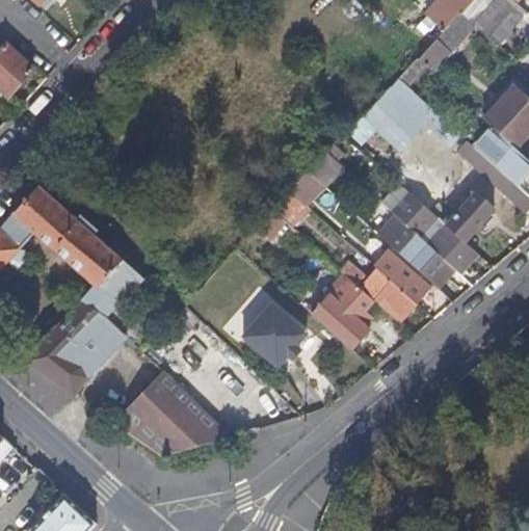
[(459,10),(469,0),(448,0),(437,14),(448,24),(459,10)]
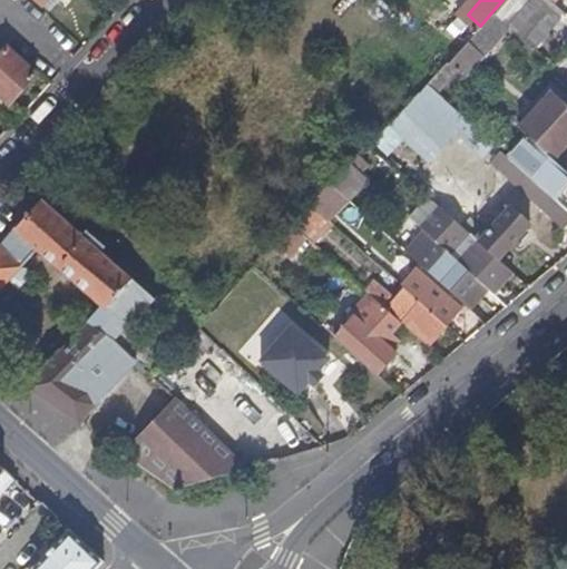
[(528,0),(502,0),(492,11),(506,25),(528,0)]
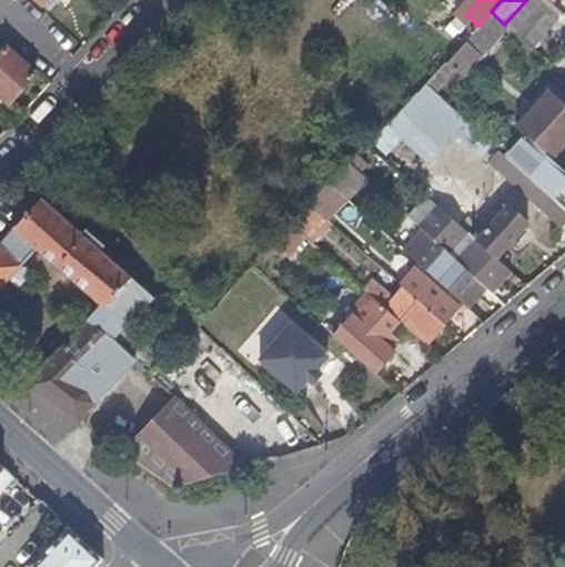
[(526,44),(548,17),(530,0),(526,0),(504,24),(526,44)]
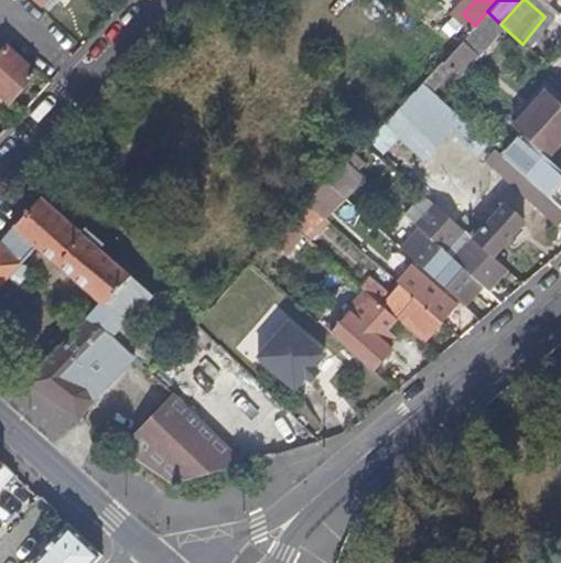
[(477,50),(500,24),(487,11),(475,25),(468,32),(464,36),(477,50)]
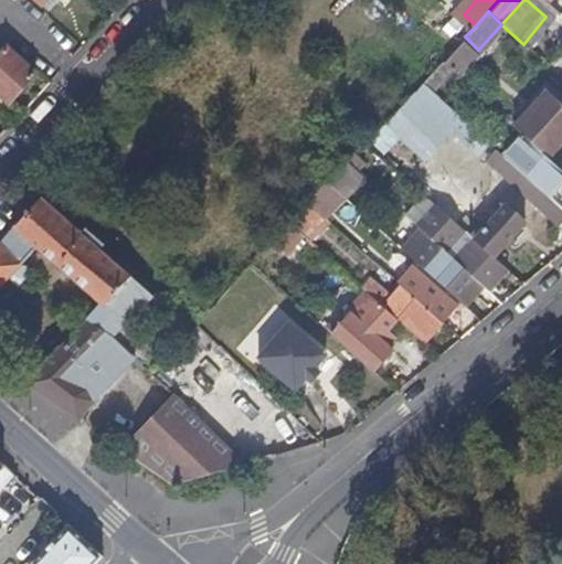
[(458,73),(478,50),(465,36),(443,59),(458,73)]
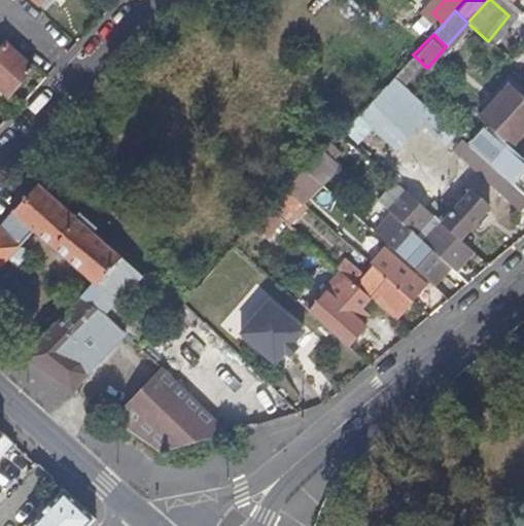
[(0,90),(6,95),(31,68),(3,44),(0,47),(0,90)]
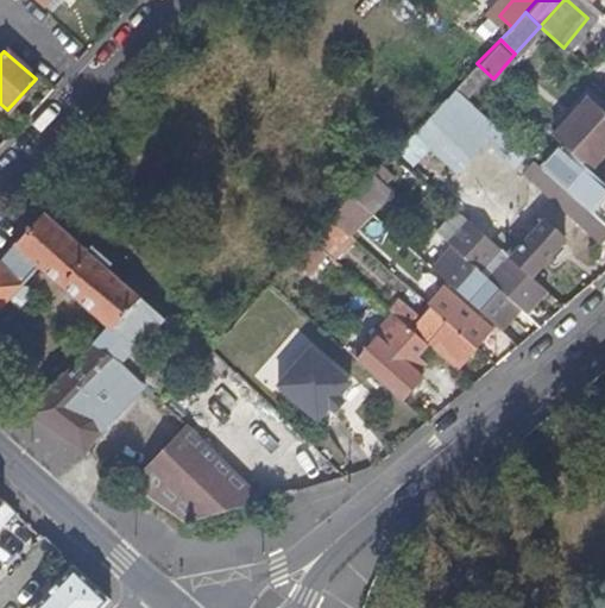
[(420,125),(432,137),(421,149),(452,176),(479,146),(508,171),(522,157),(451,91),(420,125)]
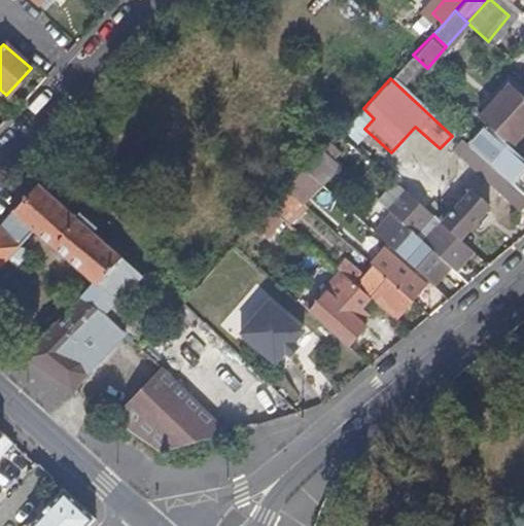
[(523,94),(509,78),(497,93),(523,117),(523,94)]
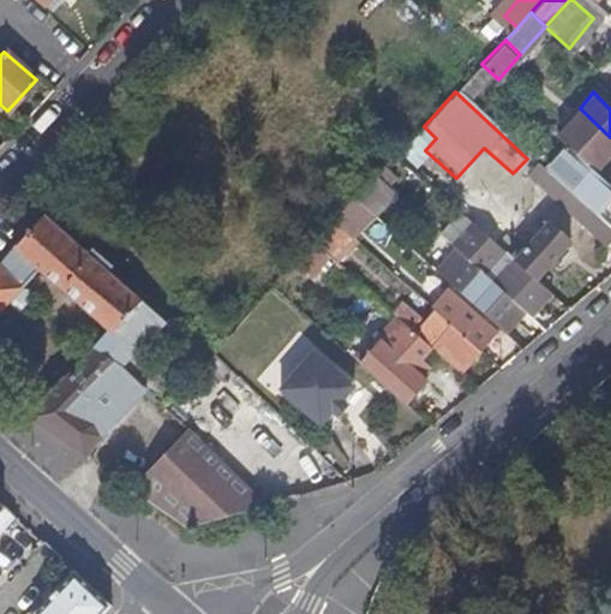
[(610,149),(610,137),(580,108),(556,133),(568,144),(587,162),(593,168),(610,149)]
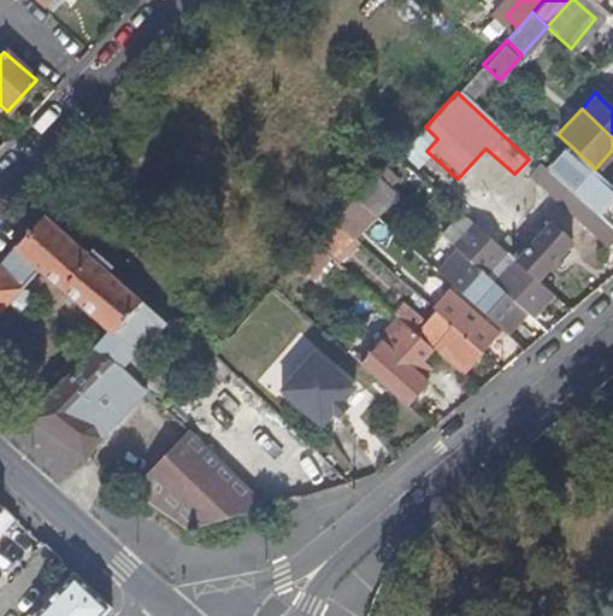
[(612,198),(612,185),(602,175),(597,181),(584,166),(589,163),(570,145),(561,153),(549,169),(588,204),(596,213),(599,215),(612,198)]
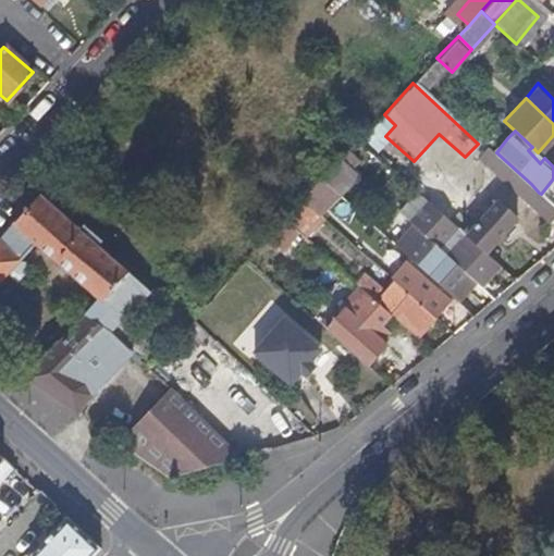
[(496,152),(507,138),(502,135),(491,147),(496,152)]
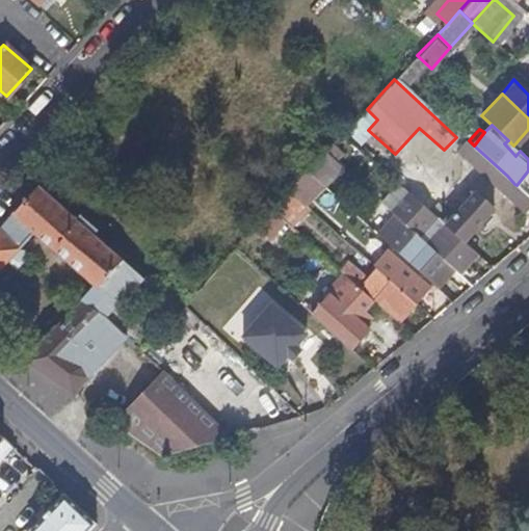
[(507,176),(474,145),(465,155),(497,187),(507,176)]
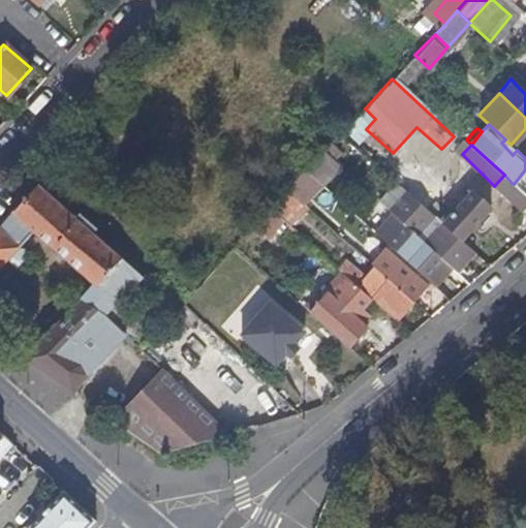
[(319,178),(337,160),(325,147),(306,166),(313,172),(319,178)]
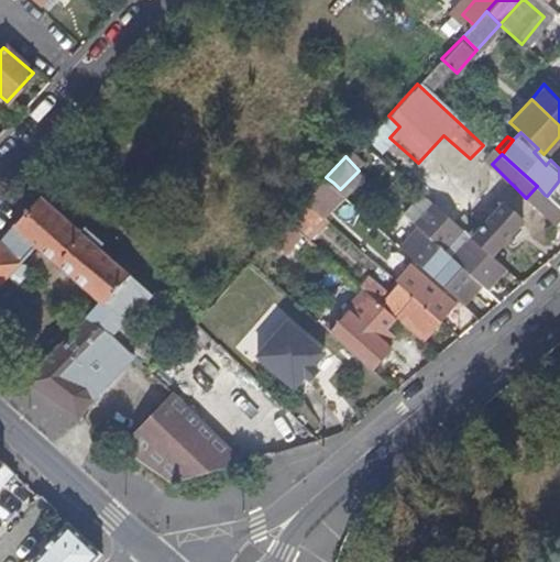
[(333,183),(326,177),(319,184),(326,190),(333,183)]
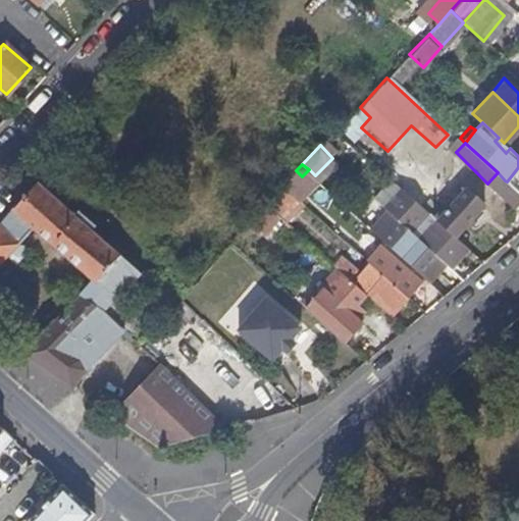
[(0,262),(32,227),(90,279),(79,294),(100,308),(121,329),(131,339),(139,328),(139,322),(117,299),(141,271),(37,180),(22,196),(1,221),(0,221),(0,262)]
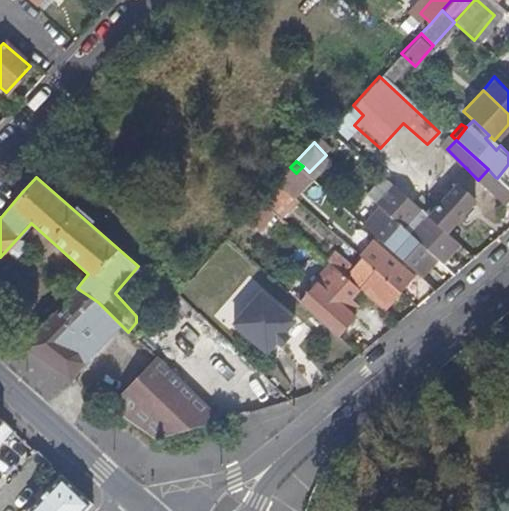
[(505,206),(508,201),(508,188),(497,178),(495,177),(484,187),(505,206)]
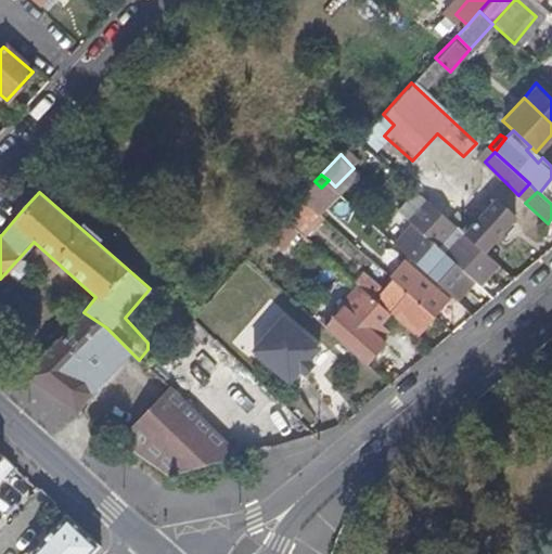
[(298,228),(316,207),(303,194),(283,215),(298,228)]
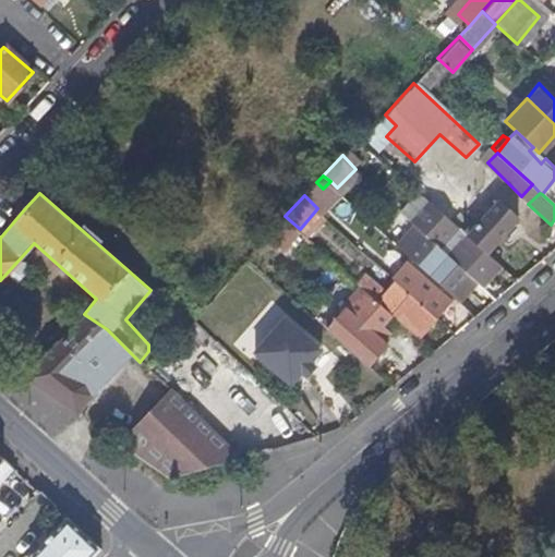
[(429,237),(448,217),(426,197),(408,218),(427,235),(429,237)]
